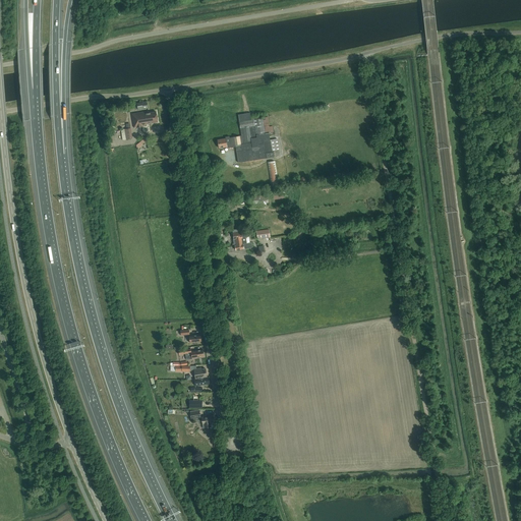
[(143,114),(143,112),(132,114),(134,127),(147,125),(147,123),(158,121),(156,112),(143,114)]
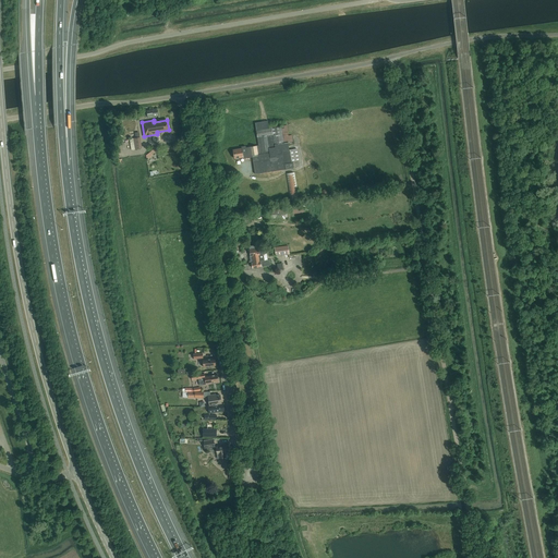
[(241,148),(233,149),(234,158),(243,157),(243,158),(253,157),(255,173),(294,168),(293,162),(299,161),(296,148),(289,149),(288,143),(293,142),(292,135),(288,136),(288,133),(291,132),(290,126),(288,126),(288,125),(256,130),(258,145),(246,147),(245,146),(241,146),(241,148)]
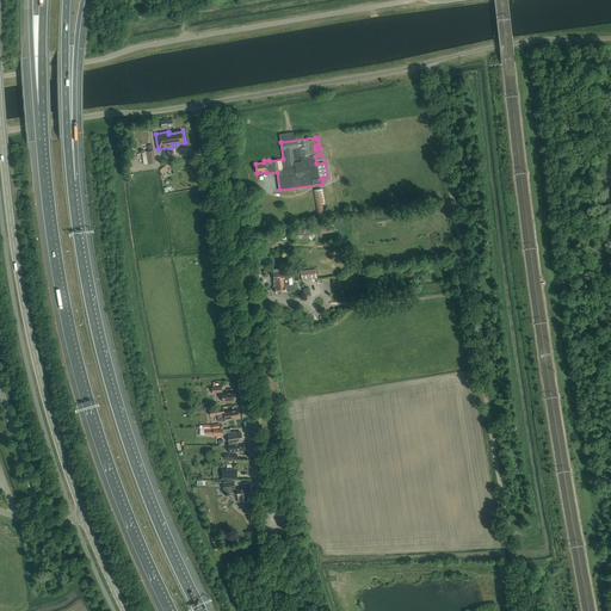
[(314,190),(318,220),(327,218),(322,189),(314,190)]
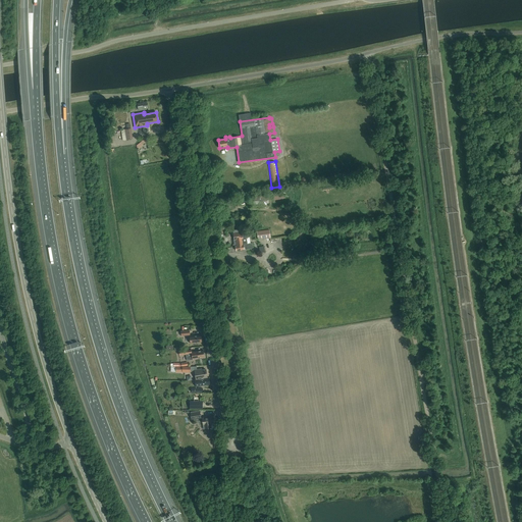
[(274,201),(284,199),(283,192),(273,194),(274,201)]
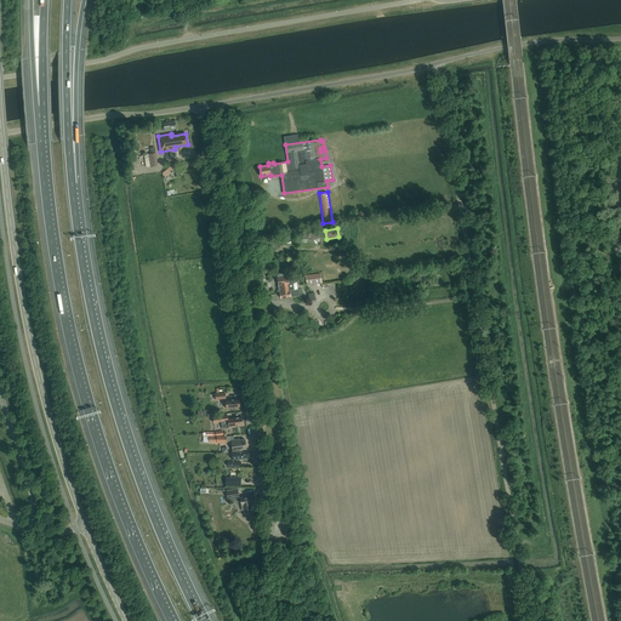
[(308,233),(308,245),(318,244),(318,232),(308,233)]
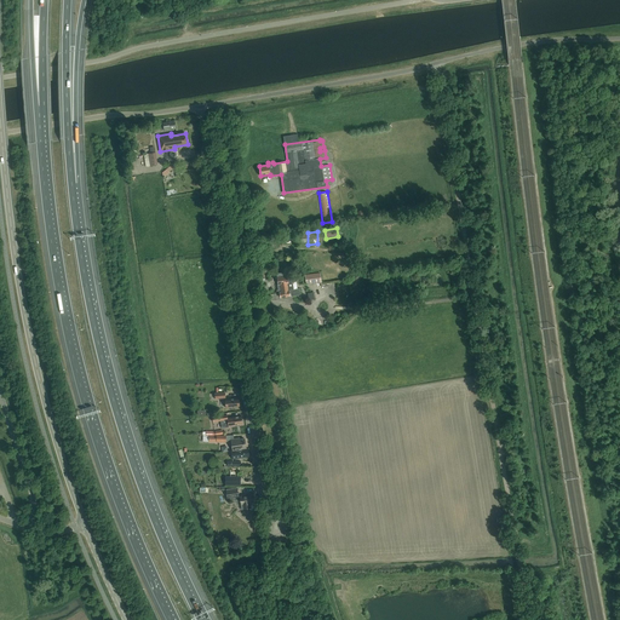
[(298,245),(308,245),(308,233),(298,233),(298,245)]
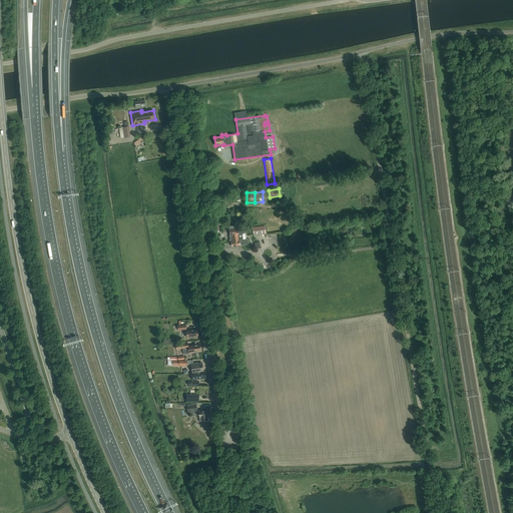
[(230,241),(231,241),(235,240),(235,239),(236,239),(236,234),(238,233),(238,232),(238,231),(240,231),(239,224),(229,226),(230,235),(229,235),(230,241)]
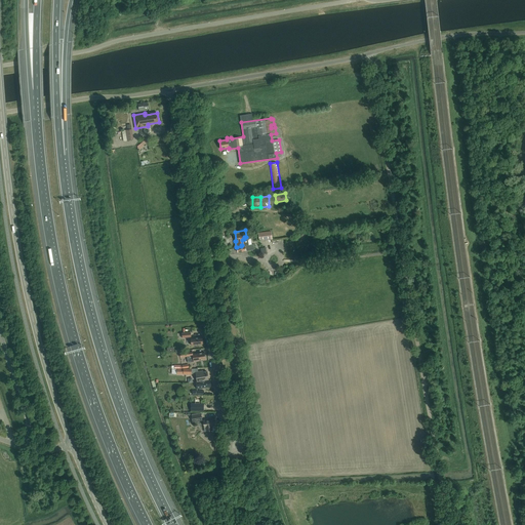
[(259,240),(272,238),(271,230),(258,233),(259,240)]
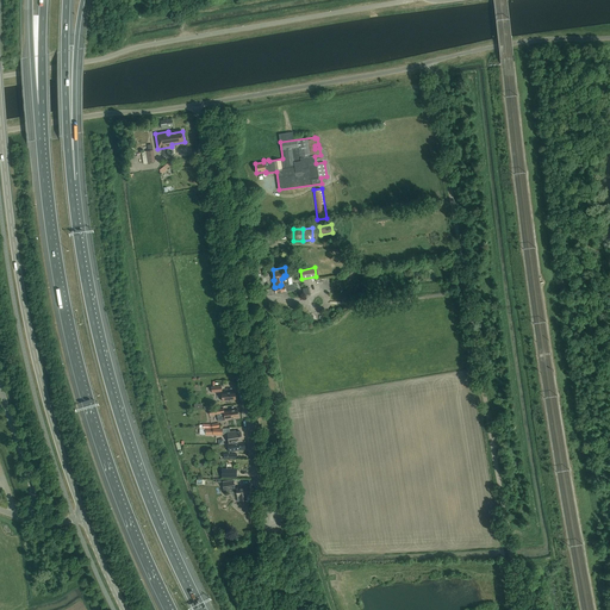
[(280,286),(275,287),(277,293),(296,290),(294,284),(288,285),(287,275),(286,277),(284,277),(284,278),(281,279),(281,285),(280,285),(280,286)]
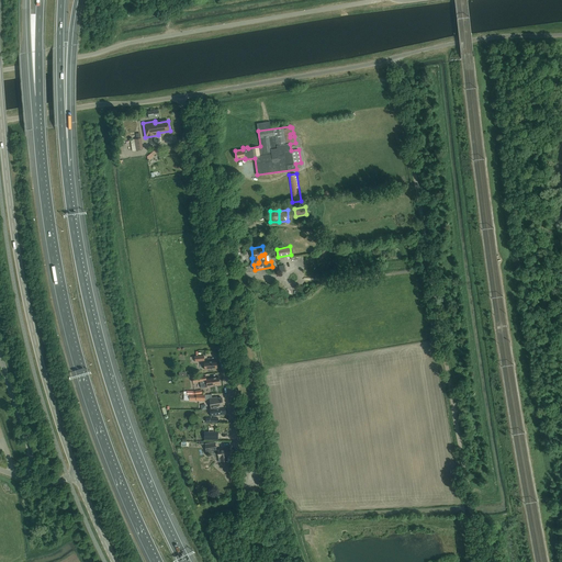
[(200,383),(201,388),(206,388),(206,385),(211,385),(220,384),(218,378),(210,379),(203,380),(204,382),(200,383)]
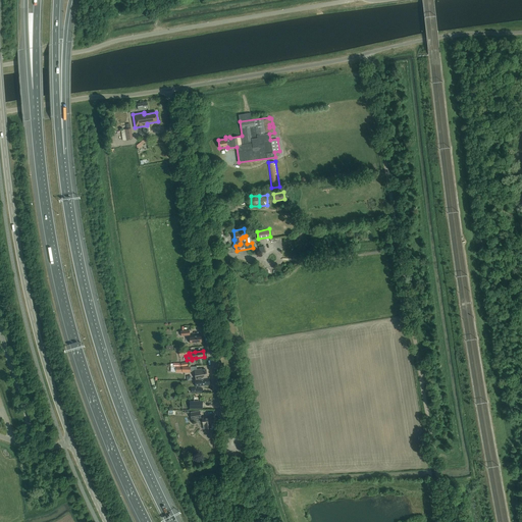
[(196,379),(207,377),(206,369),(198,370),(198,369),(195,370),(196,379)]
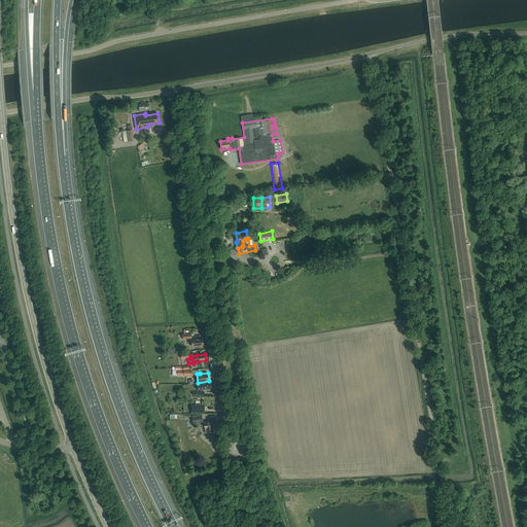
[(212,388),(211,381),(209,381),(198,383),(197,383),(192,384),(194,386),(197,385),(198,390),(212,388)]
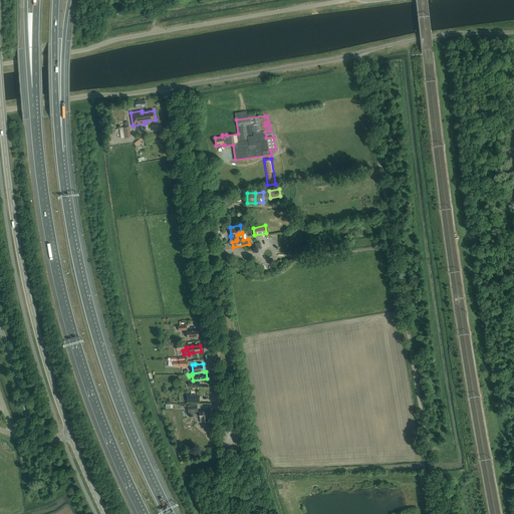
[(189,414),(198,412),(197,405),(187,406),(189,414)]
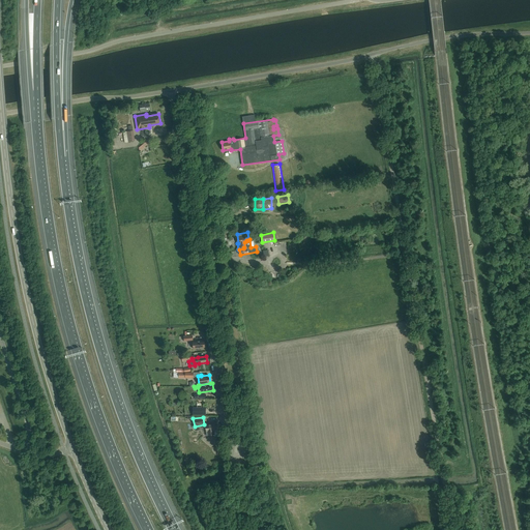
[(214,434),(213,430),(216,430),(215,422),(205,424),(206,431),(208,431),(208,435),(214,434)]
